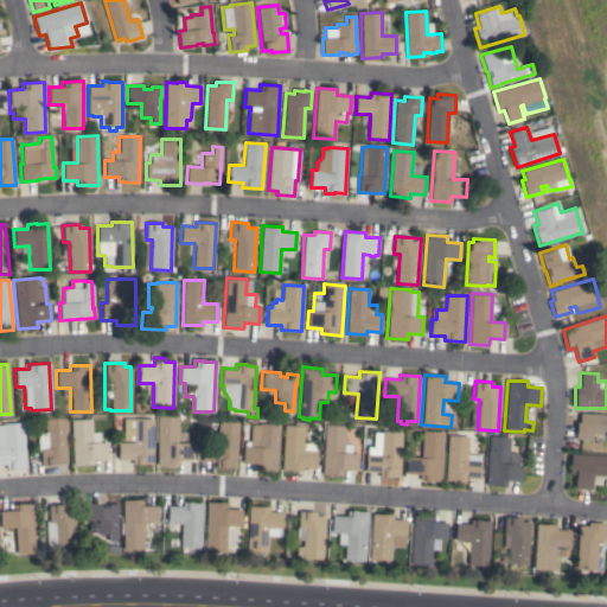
[(606,413),(606,434),(592,434),(592,440),(575,439),(576,422),(579,422),(580,413),(606,413)]
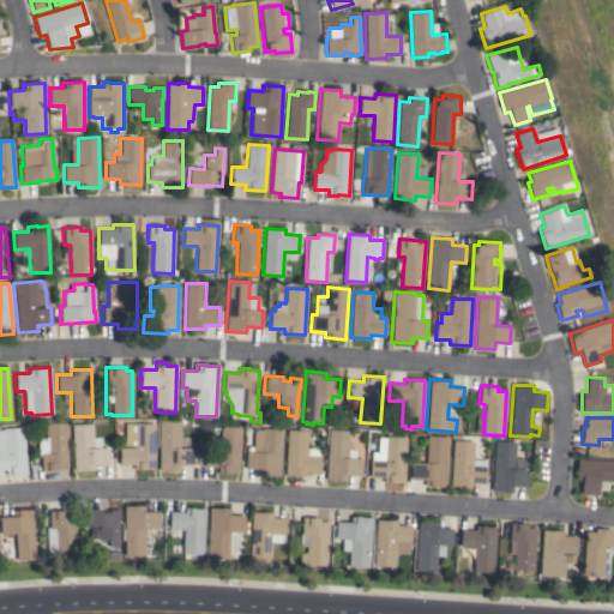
[(193,465),(179,464),(179,471),(158,470),(160,421),(180,421),(179,447),(194,447),(193,465)]
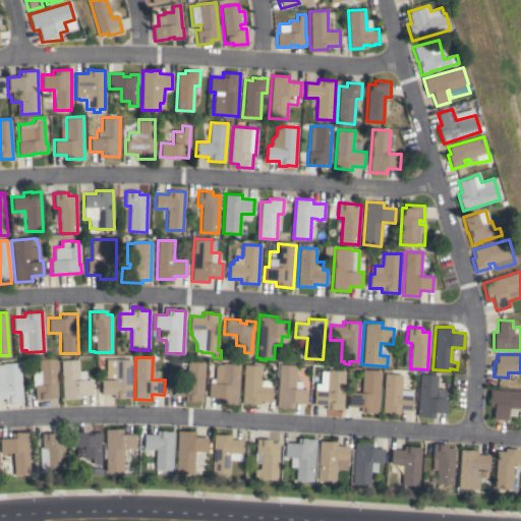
[(57,396),(50,396),(50,399),(35,399),(35,386),(33,386),(32,371),(39,370),(39,358),(56,358),(57,396)]
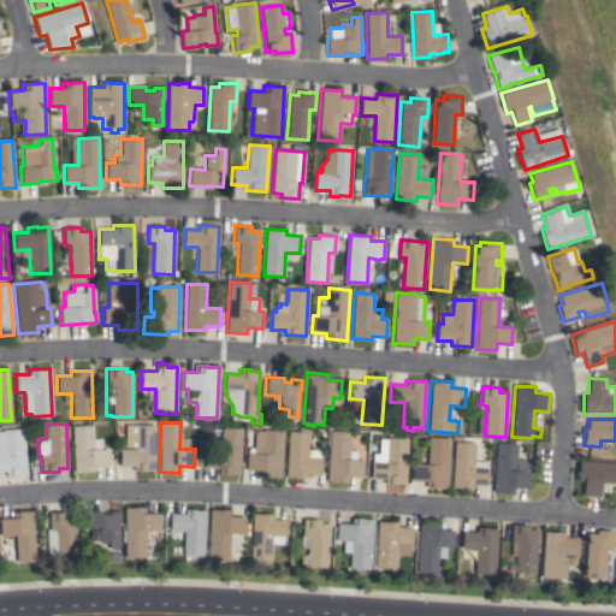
[(155,471),(134,471),(134,467),(119,467),(119,448),(125,448),(125,424),(155,425),(155,471)]
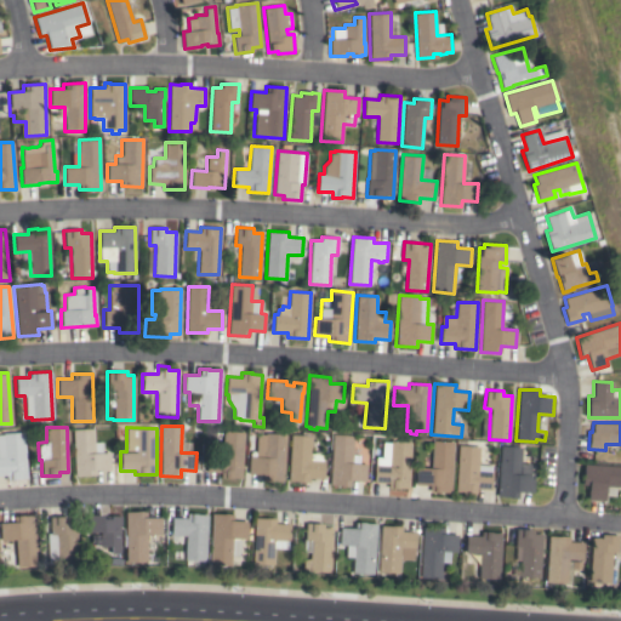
[(110,469),(96,469),(96,474),(75,476),(73,429),(93,428),(95,443),(103,443),(103,453),(109,453),(110,469)]
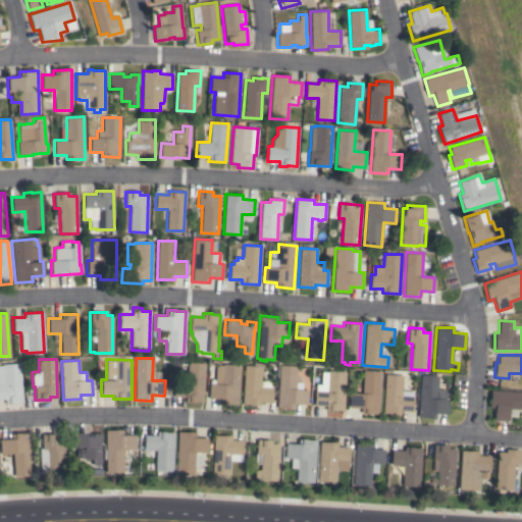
[(203,403),(186,401),(186,397),(173,397),(174,381),(187,382),(188,362),(205,363),(203,403)]
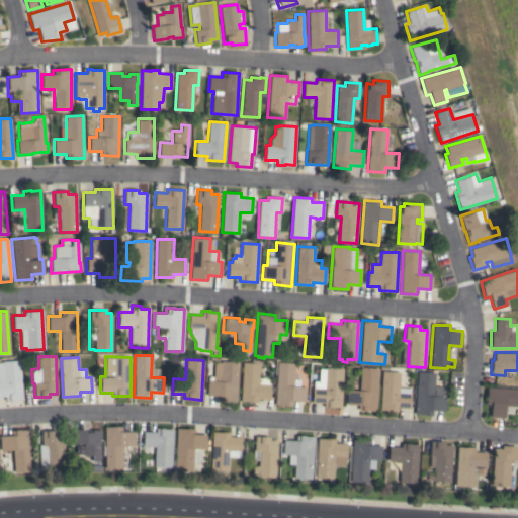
[(22,399),(5,400),(5,397),(0,397),(0,362),(2,362),(2,361),(19,360),(22,399)]
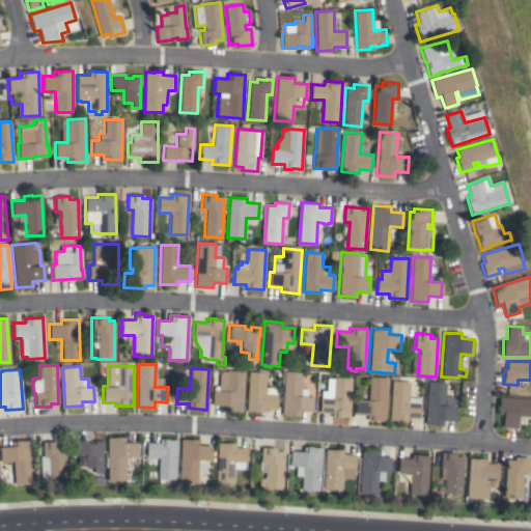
[(213,390),(218,390),(219,370),(226,371),(226,370),(245,371),(242,412),(226,411),(226,410),(224,410),(224,406),(212,404),(213,390)]
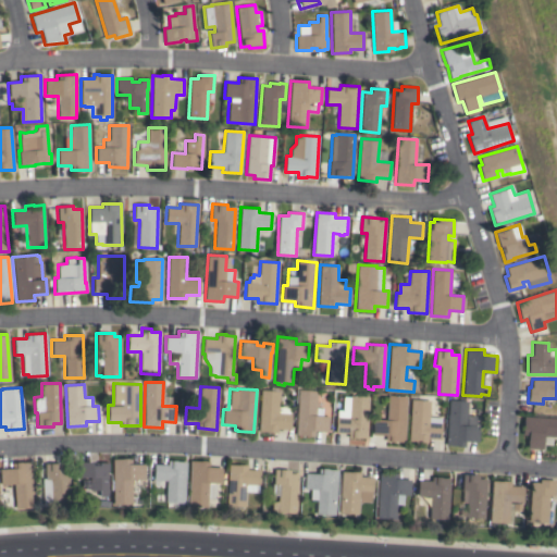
[(260,390),(280,391),(279,405),(287,405),(286,412),(291,412),(289,429),(276,429),(276,432),(258,431),(260,390)]
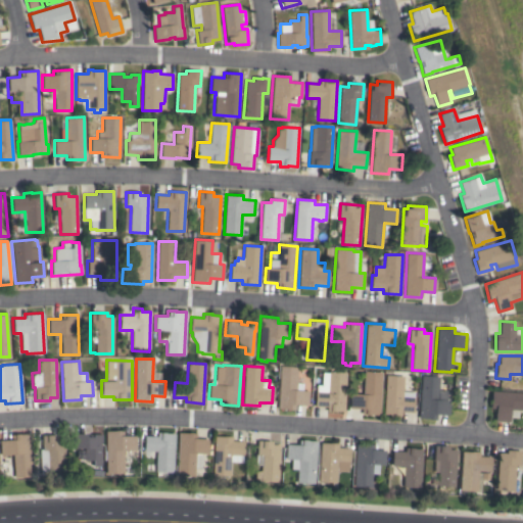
[(280,366),(297,367),(296,389),(308,390),(307,405),(295,405),(294,410),(277,409),(280,366)]
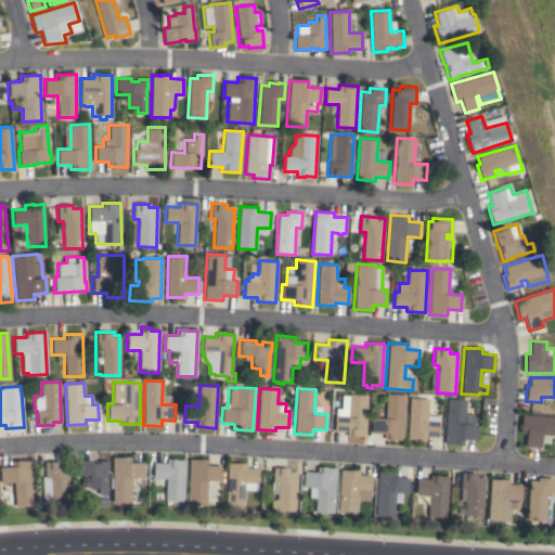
[(365,437),(356,436),(356,437),(347,436),(347,431),(334,430),(334,415),(348,415),(349,394),(368,395),(365,437)]
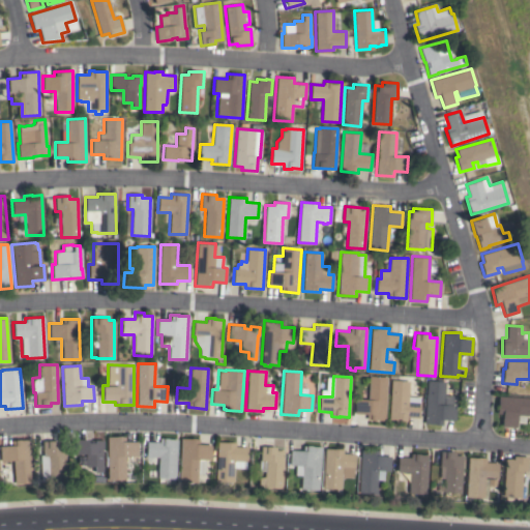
[(384,420),(375,419),(375,420),(370,420),(370,419),(366,419),(366,414),(354,413),(355,399),(367,399),(369,376),(387,377),(384,420)]
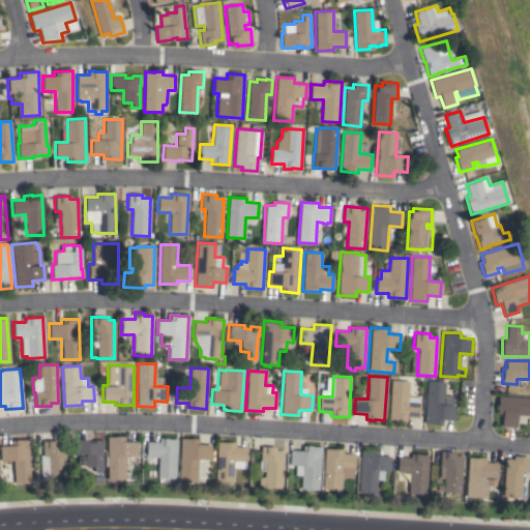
[(409,381),(408,395),(419,396),(419,403),(420,403),(419,417),(406,416),(406,420),(388,419),(391,379),(409,381)]
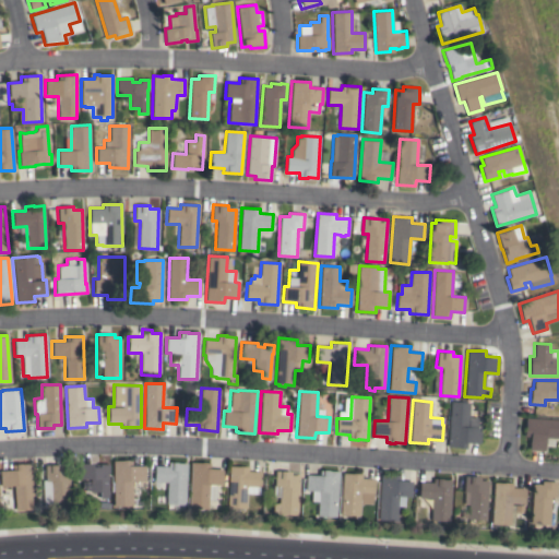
[(479,443),(466,442),(466,448),(447,447),(450,401),(470,402),(468,416),(477,417),(477,427),(480,427),(479,443)]
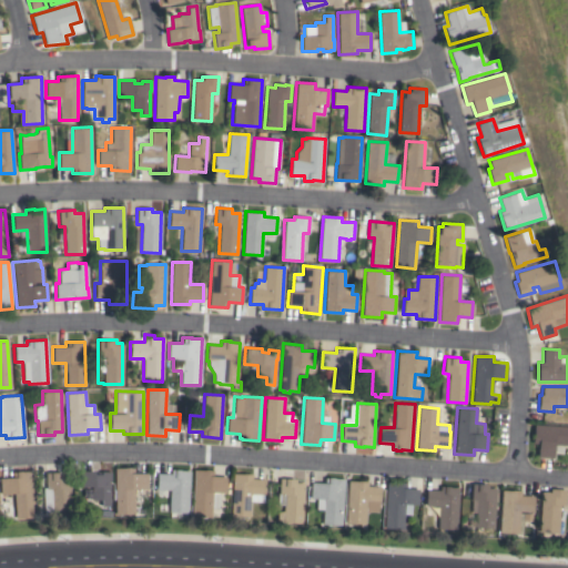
[(567,426),(567,445),(554,445),(553,458),(537,457),(538,444),(531,444),(533,435),(534,424),(567,426)]
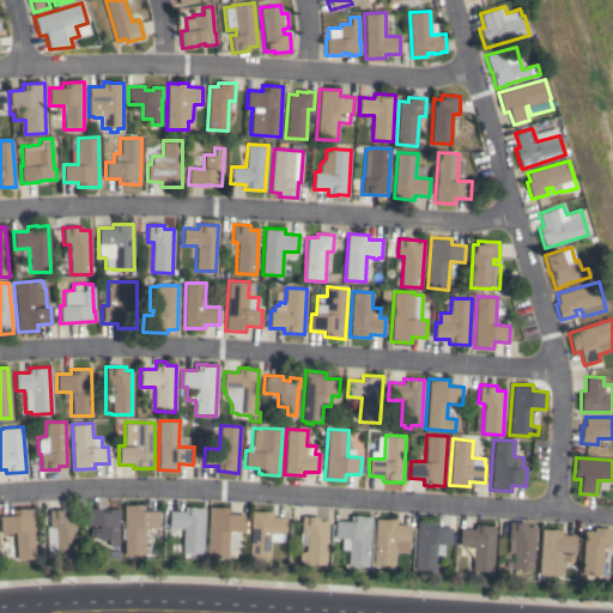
[(144,504),(144,510),(158,510),(158,528),(144,528),(145,554),(125,556),(123,504),(144,504)]
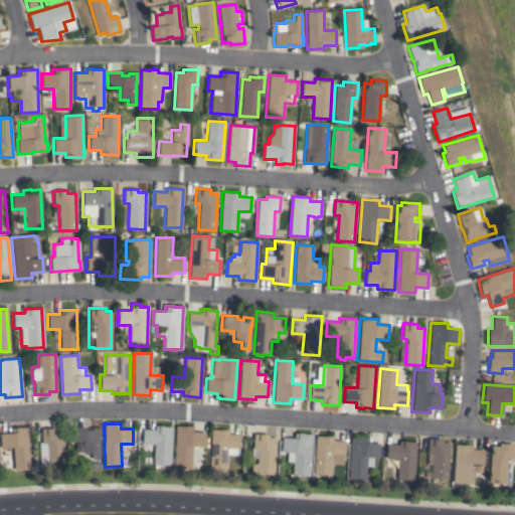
[(170,465),(153,465),(154,444),(142,444),(142,428),(154,430),(154,425),(172,426),(170,465)]
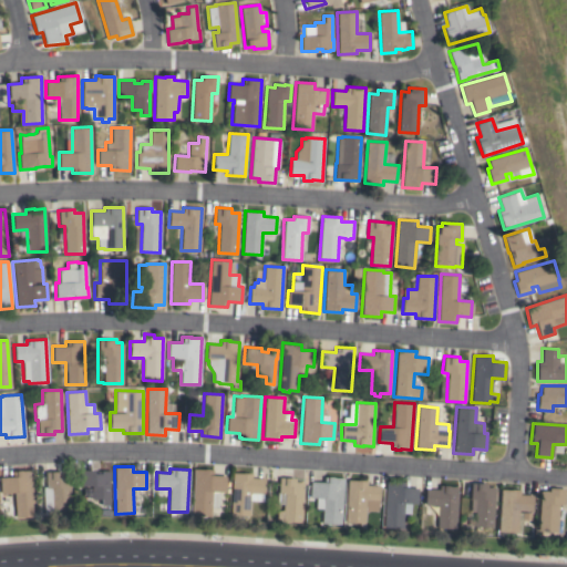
[(193,468),(213,470),(213,474),(225,475),(225,492),(218,492),(218,506),(210,506),(209,516),(191,515),(193,468)]
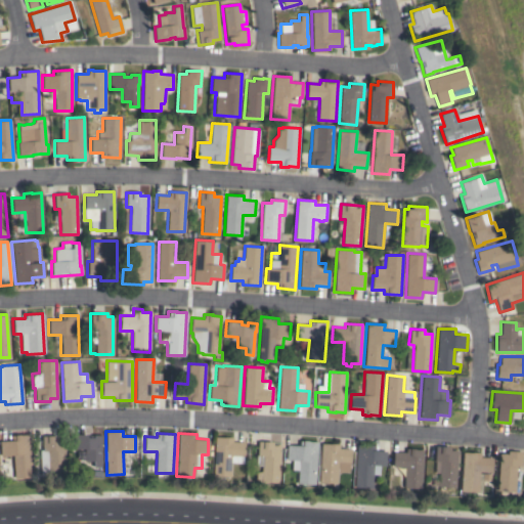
[(32,477),(13,478),(13,468),(9,468),(9,455),(0,455),(0,440),(11,440),(11,435),(29,434),(32,477)]
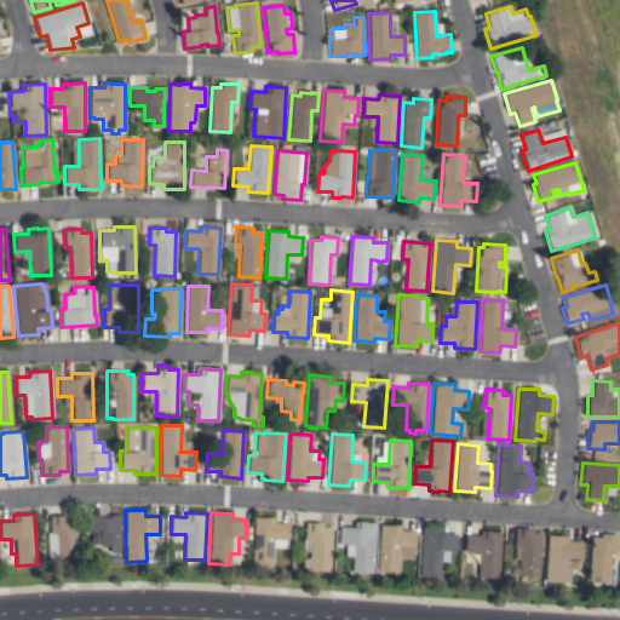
[(119,552),(110,552),(110,545),(99,545),(99,532),(85,532),(85,514),(103,514),(103,517),(110,517),(110,514),(121,514),(121,524),(119,524),(119,552)]
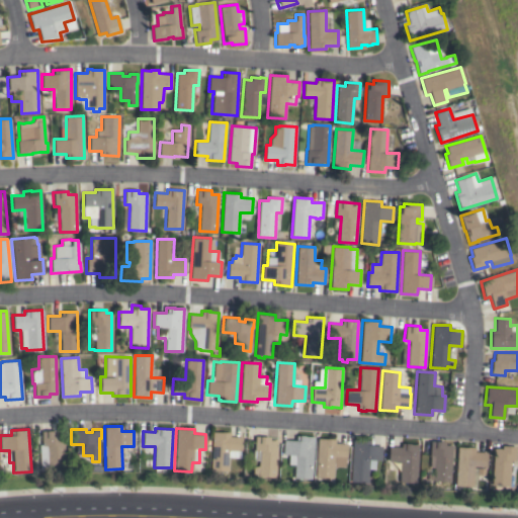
[(65,470),(47,471),(47,446),(41,446),(40,431),(55,431),(56,434),(64,434),(65,470)]
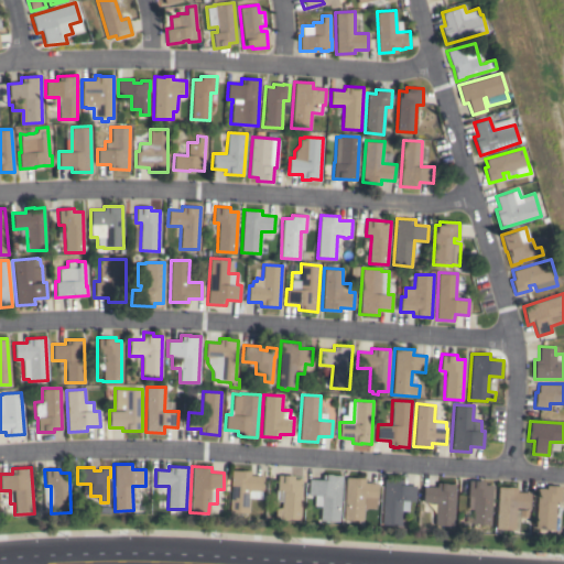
[(250,470),(250,475),(263,476),(262,490),(261,490),(261,499),(248,498),(247,512),(228,511),(231,469),(250,470)]
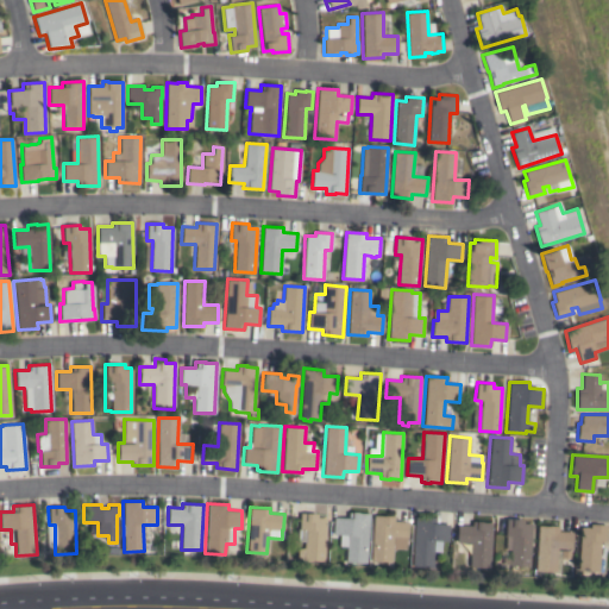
[(365,564),(345,563),(346,546),(338,546),(339,534),(332,534),(333,518),(347,518),(347,512),(369,513),(365,564)]
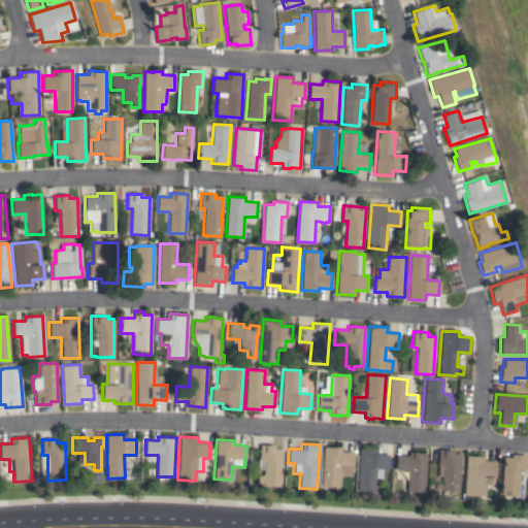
[(279,487),(262,486),(263,469),(264,469),(265,459),(259,459),(260,444),(274,446),(274,449),(283,449),(279,487)]
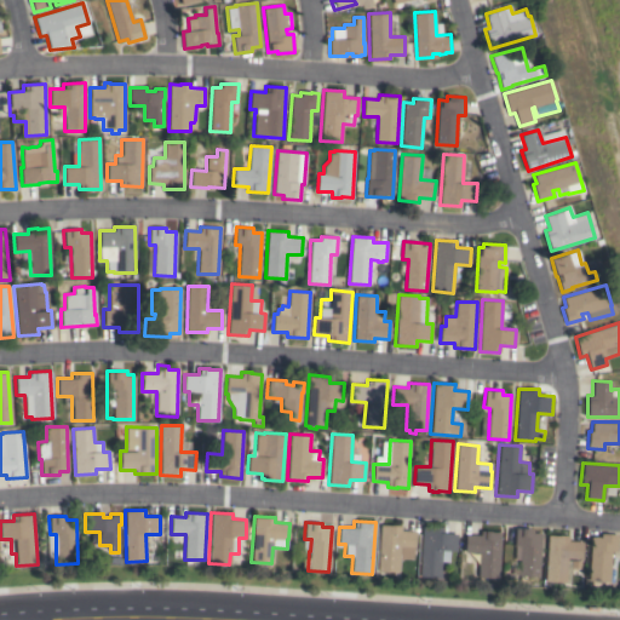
[(399,573),(377,572),(379,524),(401,524),(401,529),(414,530),(414,549),(413,549),(412,558),(402,558),(401,561),(400,561),(399,573)]
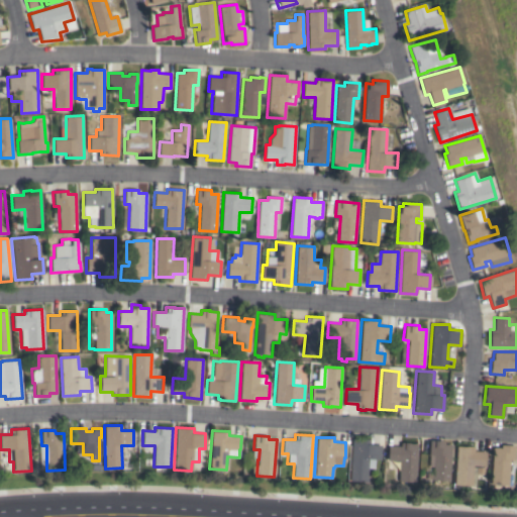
[(369,439),(369,444),(381,444),(380,459),(374,459),(374,469),(367,468),(367,482),(348,481),(351,437),(369,439)]
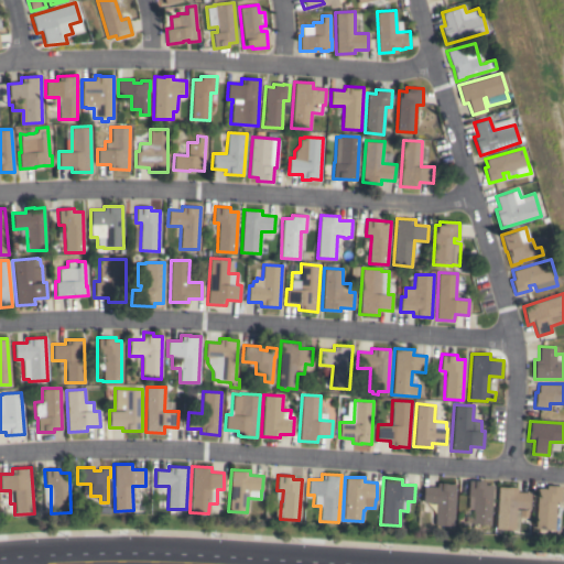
[(489,524),(472,523),(472,509),(468,509),(468,496),(467,496),(468,480),(485,480),(484,485),(492,485),(489,524)]
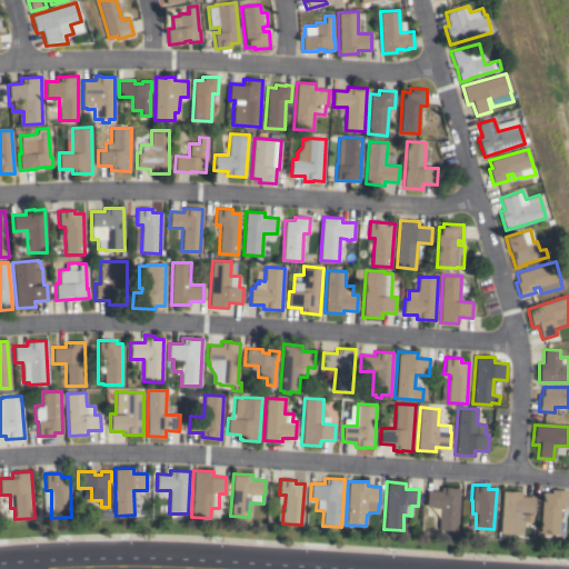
[(457,531),(438,530),(439,507),(426,507),(427,490),(440,490),(440,487),(450,487),(450,488),(459,488),(457,531)]
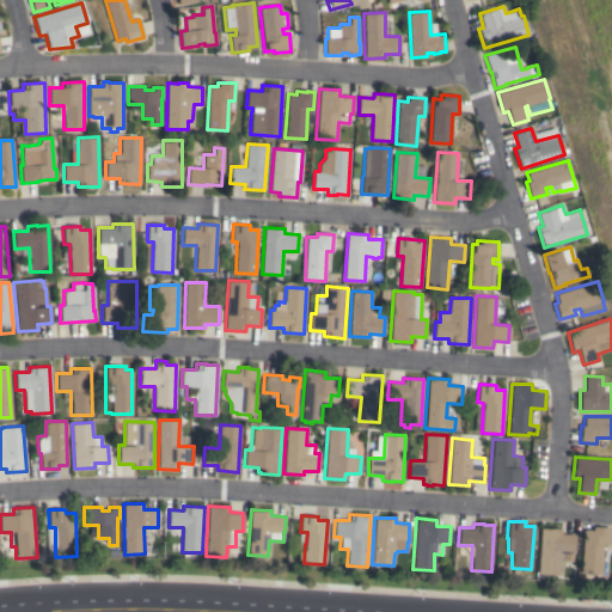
[(609,544),(603,544),(601,574),(581,573),(583,530),(592,530),(592,526),(610,527),(609,544)]
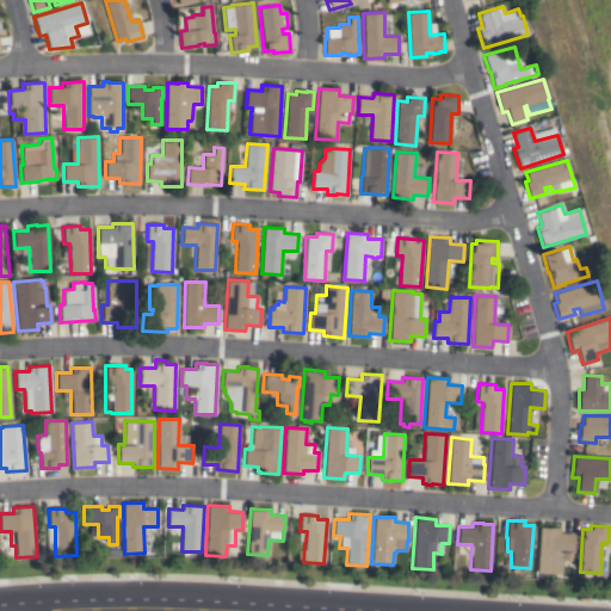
[(573,551),(559,550),(556,574),(536,573),(539,526),(550,528),(550,526),(560,528),(560,532),(574,534),(573,551)]
